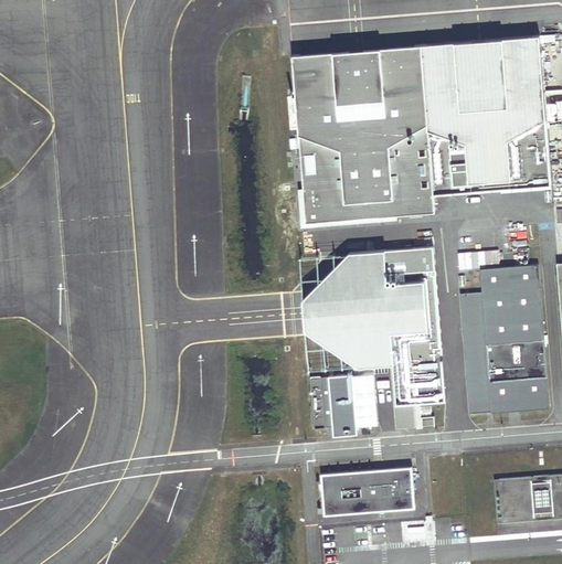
[(549,187),(537,35),(420,45),(431,195),(549,187)]
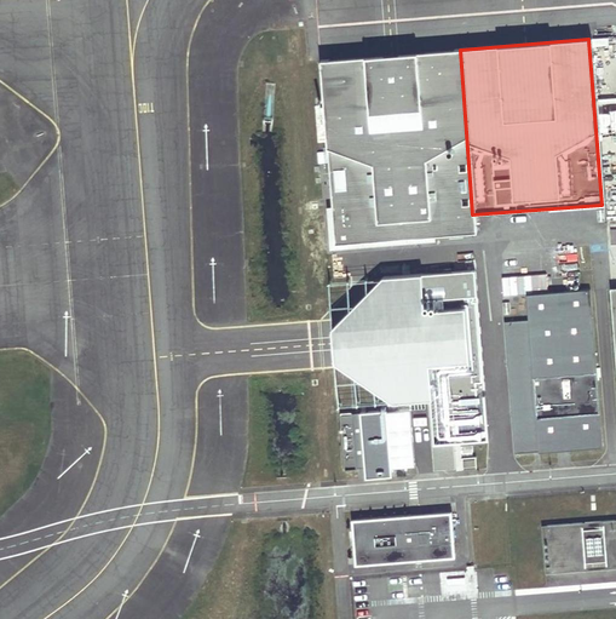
[(334,245),(473,234),(472,215),(460,50),(318,61),(334,245)]
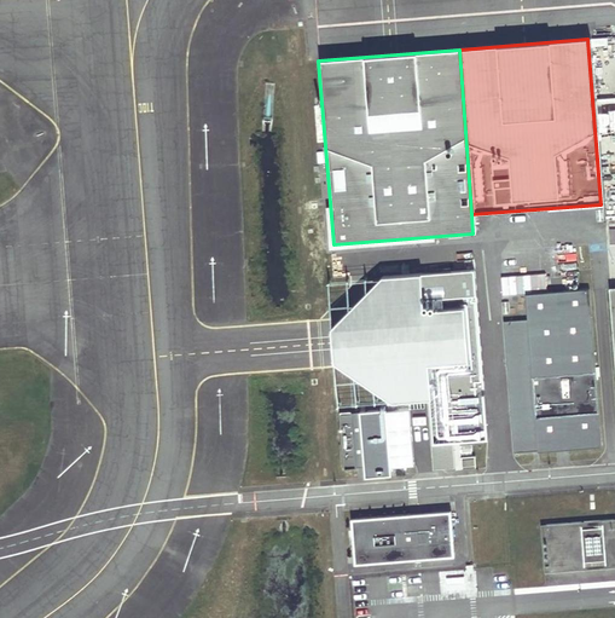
[(451,263),(439,263),(441,289),(453,288),(451,263)]
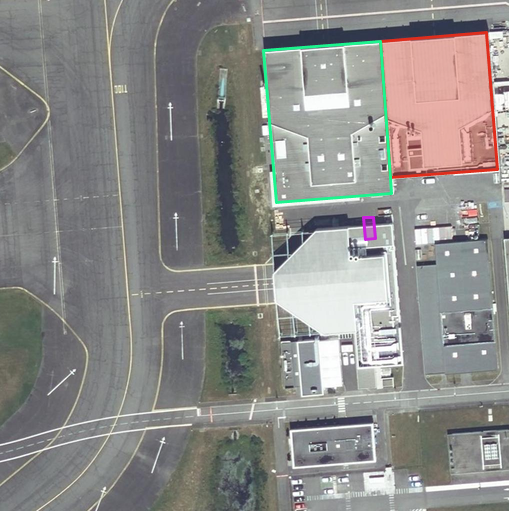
[(423,374),(496,369),(487,238),(414,243),(423,374)]
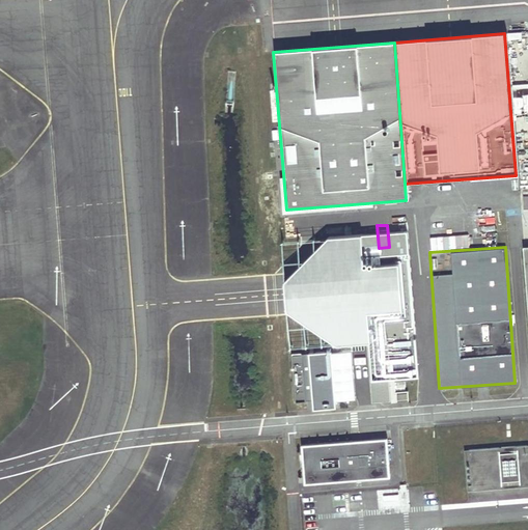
[(327,322),(323,267),(290,270),(296,325),(327,322)]
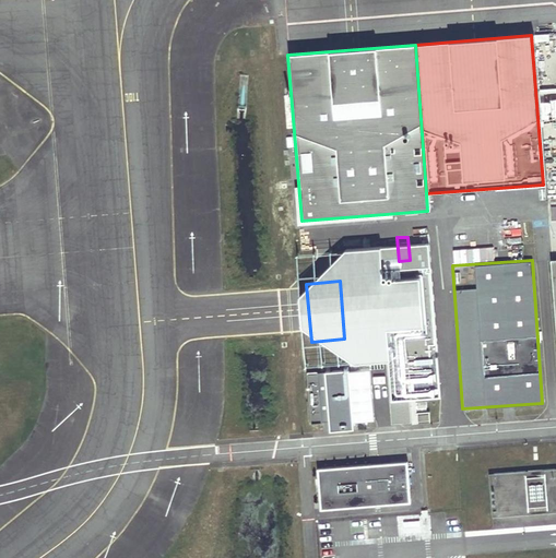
[(317,372),(315,344),(309,344),(303,344),(309,424),(321,423),(321,432),(354,430),(349,369),(317,372)]
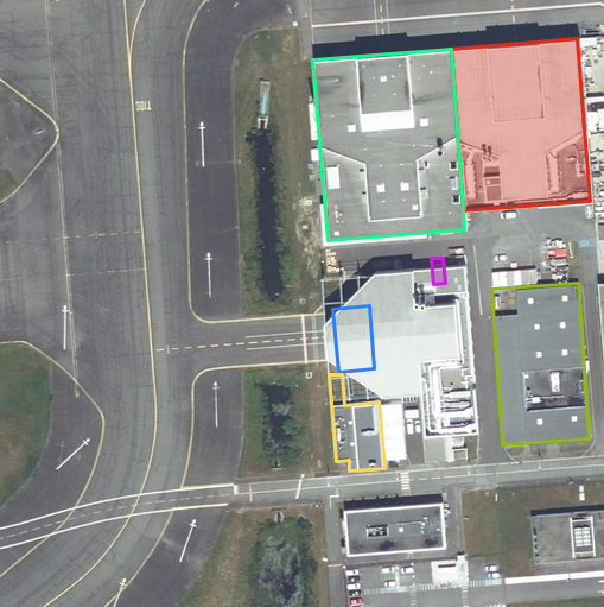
[(442,504),(342,511),(345,556),(444,549),(442,504)]
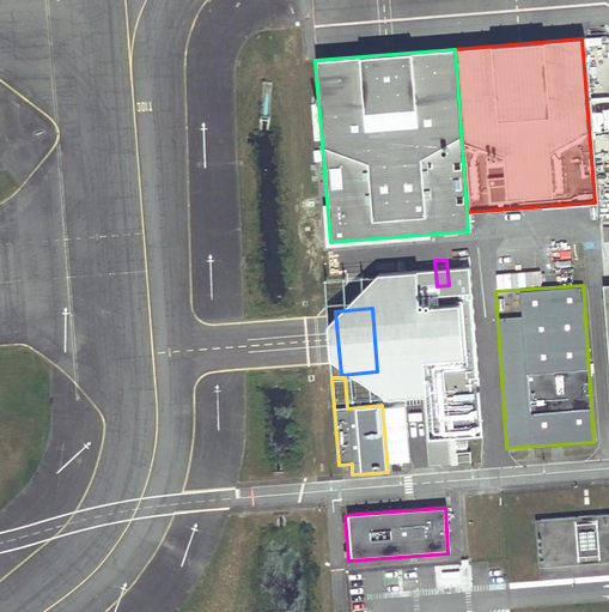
[(608,561),(604,514),(594,515),(594,522),(573,525),(573,516),(539,519),(542,565),(577,563),(576,557),(596,556),(597,562),(608,561)]
